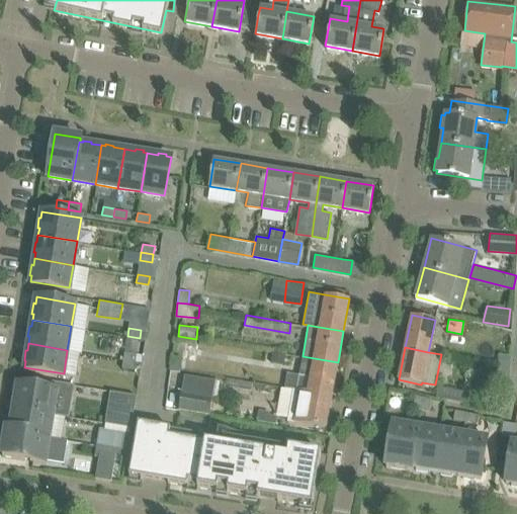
[(124,351),(123,359),(136,361),(137,353),(124,351)]
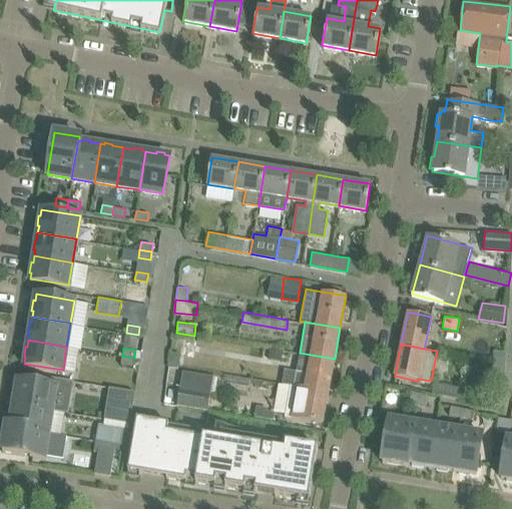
[(280,358),(281,350),(270,348),(268,356),(280,358)]
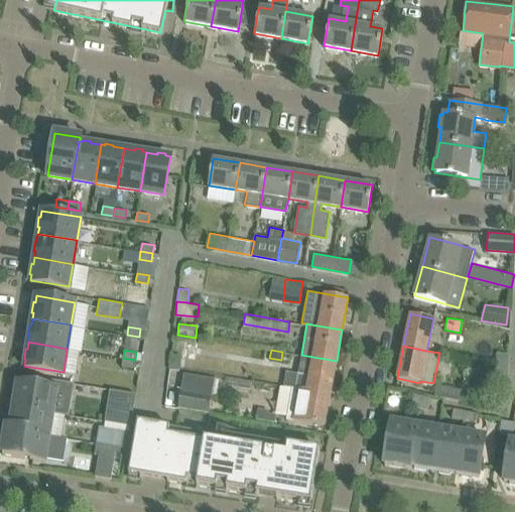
[(497,352),(496,364),(507,365),(507,353),(497,352)]
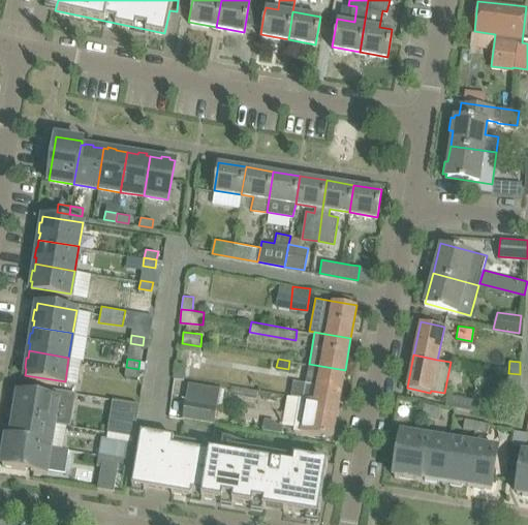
[(175,362),(174,376),(184,377),(185,363),(175,362)]
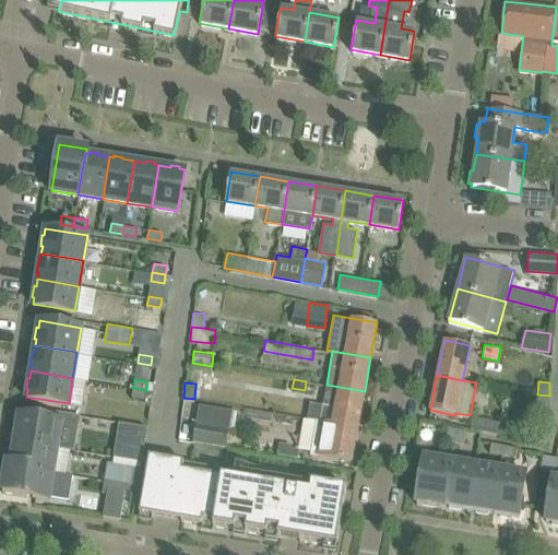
[(327,385),(320,418),(358,426),(365,391),(327,385)]
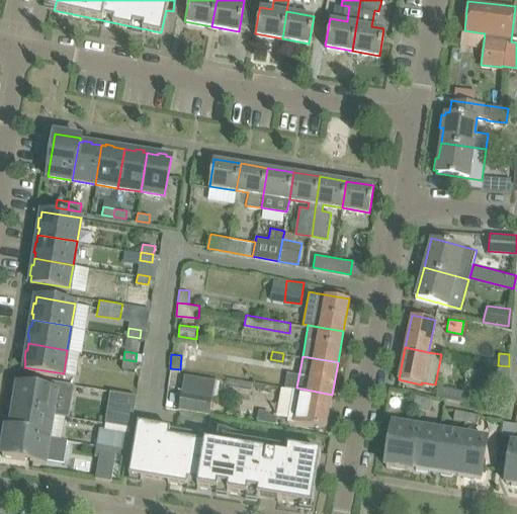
[(136,361),(123,359),(122,367),(134,369),(136,361)]
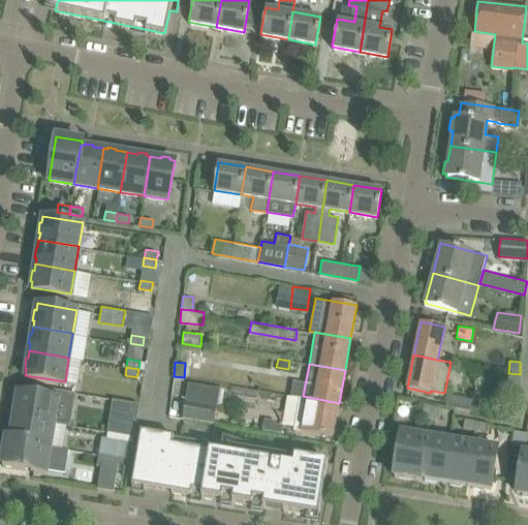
[(520,374),(508,373),(507,388),(519,389),(520,374)]
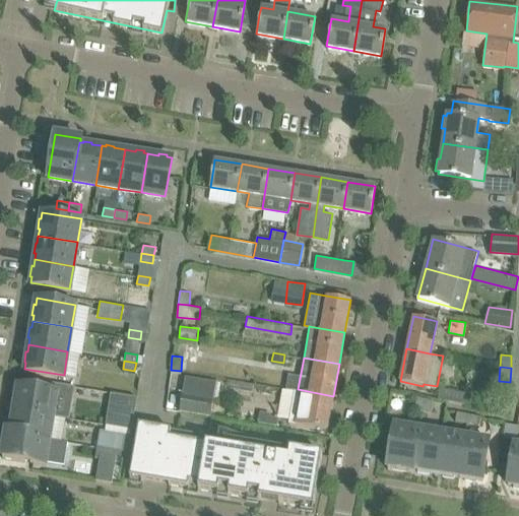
[(181,391),(179,408),(209,413),(212,395),(214,380),(186,375),(183,391),(181,391)]
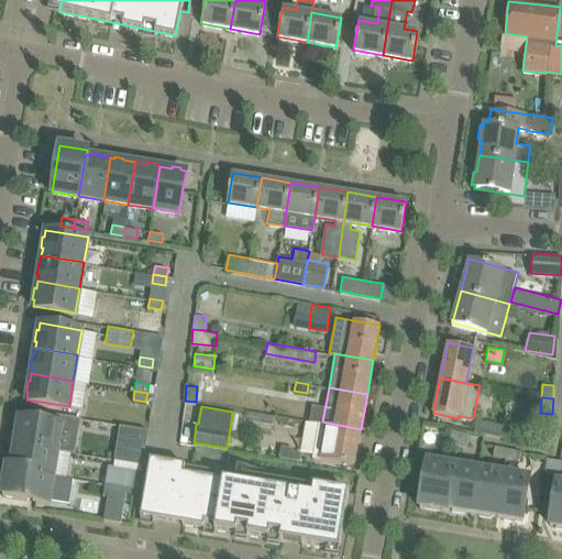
[(17,422),(15,430),(17,431),(15,442),(57,450),(75,452),(80,417),(36,409),(35,419),(20,417),(19,422),(17,422)]
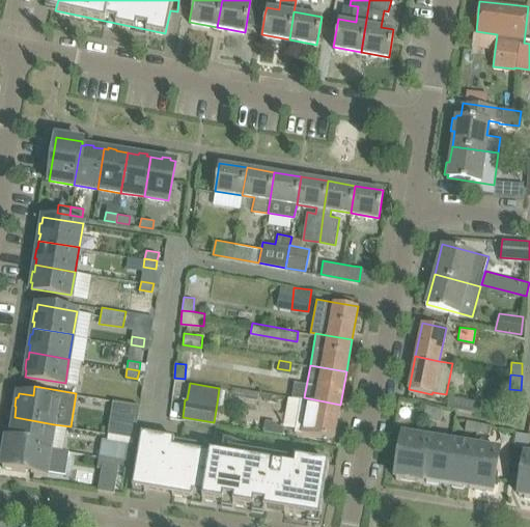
[(447,406),(475,412),(477,400),(449,394),(447,406)]
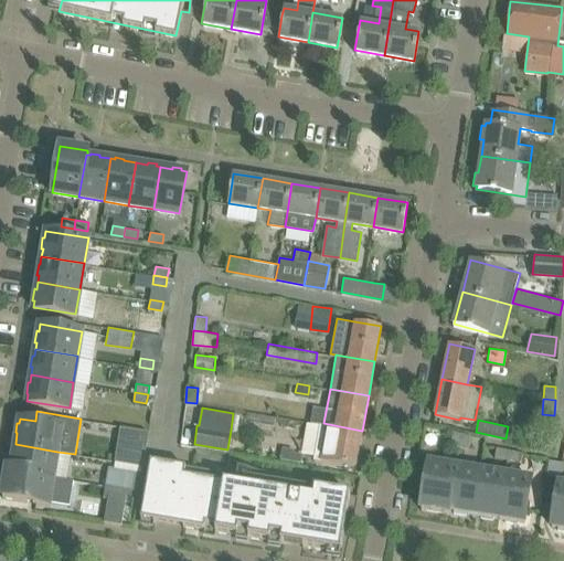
[(362,431),(323,423),(319,423),(312,458),(355,466),(362,431)]
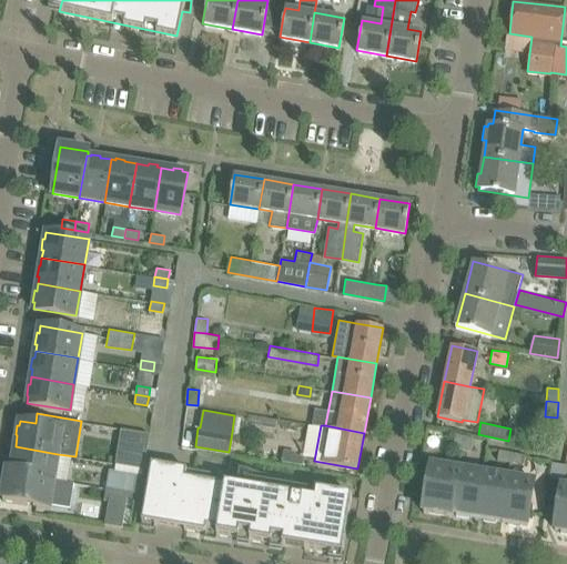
[(452,446),(461,447),(464,434),(455,433),(452,446)]
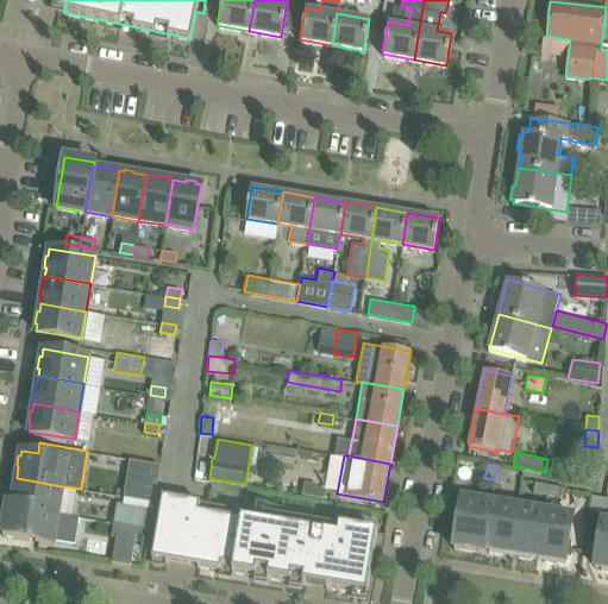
[(497,465),(494,479),(503,482),(507,467),(497,465)]
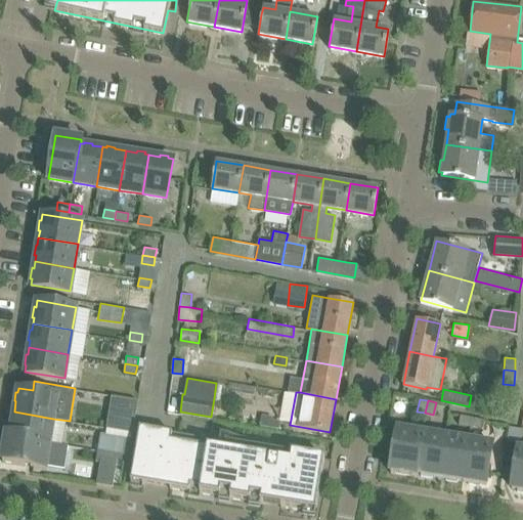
[(105,427),(126,430),(132,431),(135,415),(109,410),(105,427)]
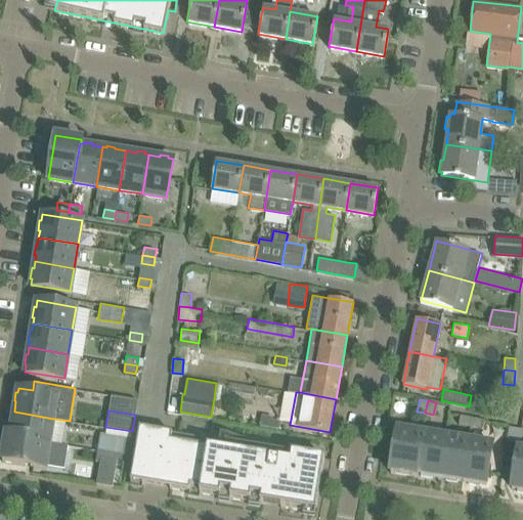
[(10,422),(9,431),(11,431),(10,434),(50,440),(53,419),(14,412),(12,423),(10,422)]
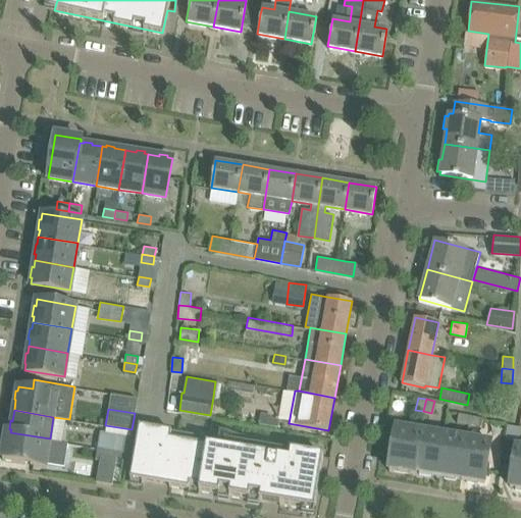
[(259,422),(277,425),(279,417),(270,416),(271,413),(261,411),(259,422)]
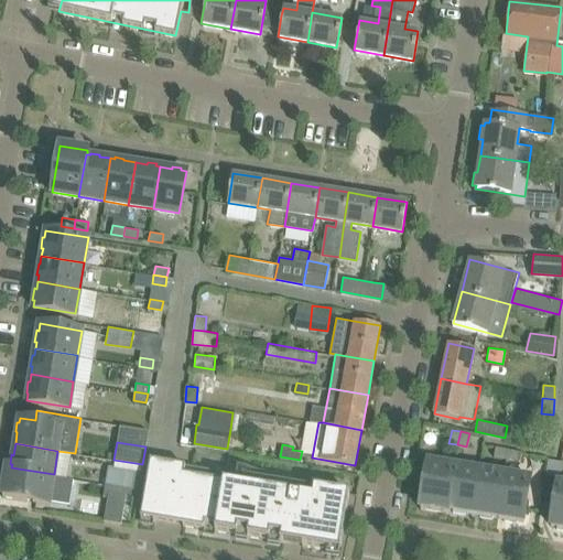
[(494,454),(507,456),(508,448),(495,445),(494,454)]
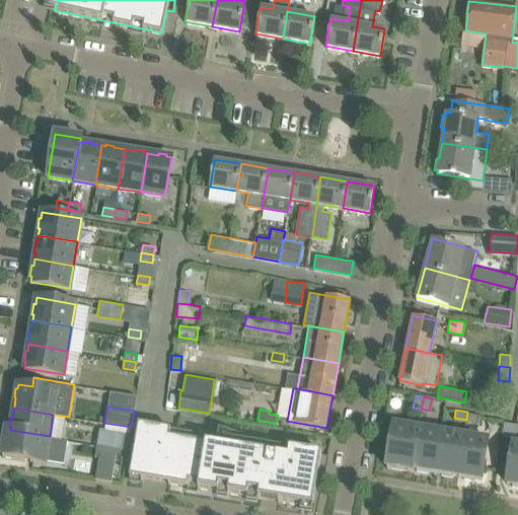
[(467,412),(466,420),(478,423),(479,415),(467,412)]
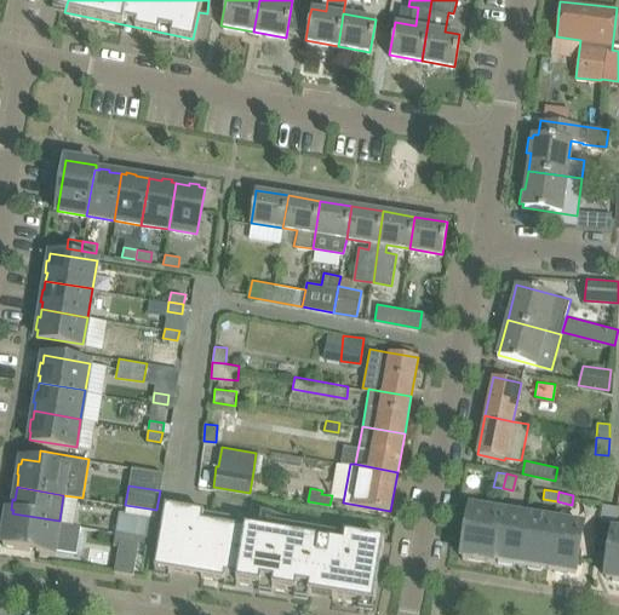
[(171,567),(194,572),(201,573),(201,575),(311,593),(313,590),(333,593),(332,597),(360,602),(361,596),(374,598),(384,540),(351,534),(339,533),(165,504),(154,568),(171,570),(171,567)]
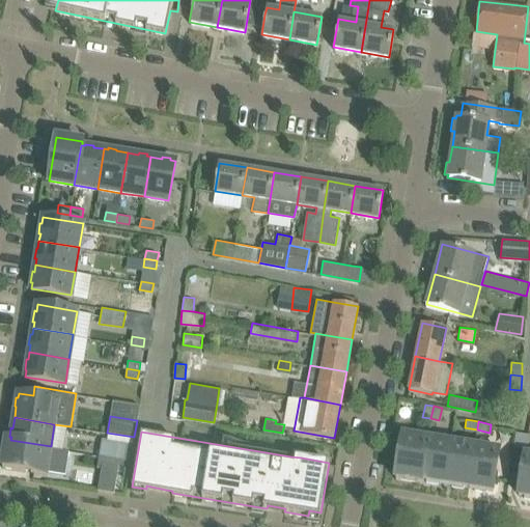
[(421,481),(422,477),(421,477),(427,437),(402,433),(395,477),(421,481)]
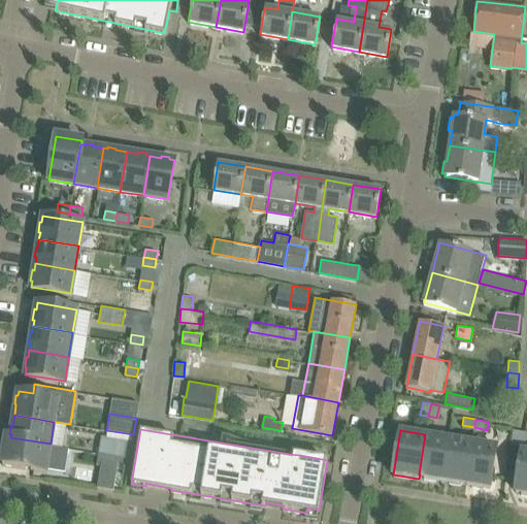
[(435,477),(442,478),(449,438),(425,434),(419,475),(420,475),(424,475),(424,477),(434,479),(435,477)]
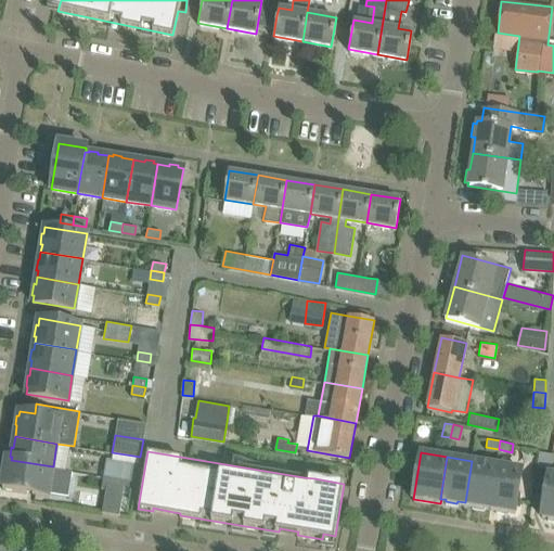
[(129,479),(130,481),(136,481),(139,463),(106,458),(103,476),(117,478),(129,479)]
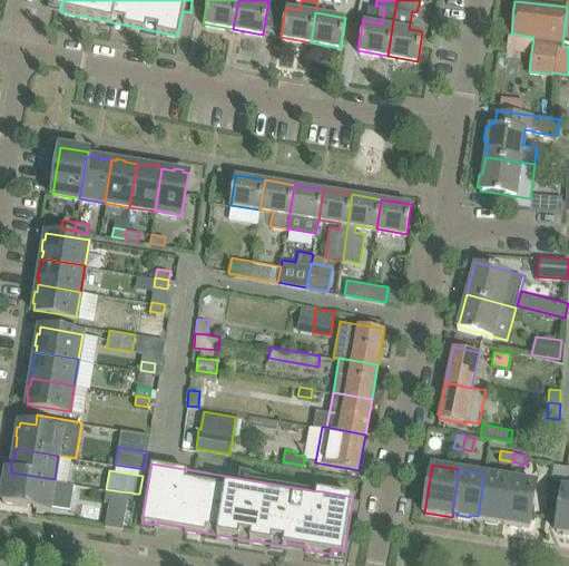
[(7,471),(2,500),(50,507),(50,506),(69,509),(74,482),(55,479),(11,472),(7,471)]
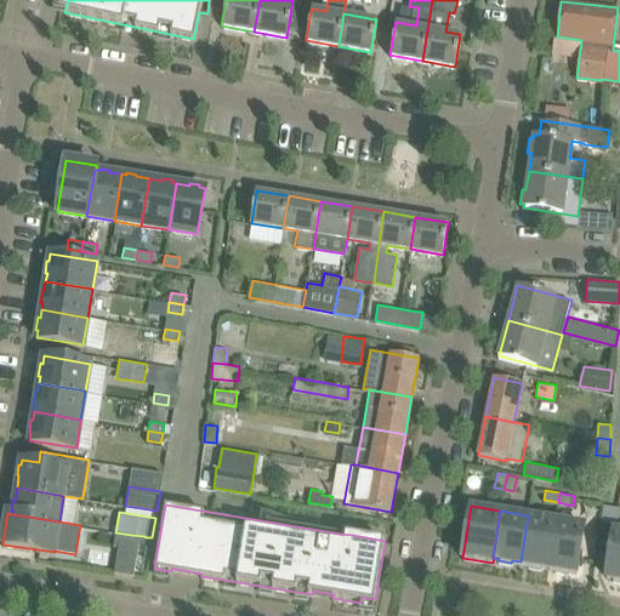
[(541,565),(547,566),(555,519),(528,515),(521,562),(529,564),(529,565),(541,568),(541,565)]
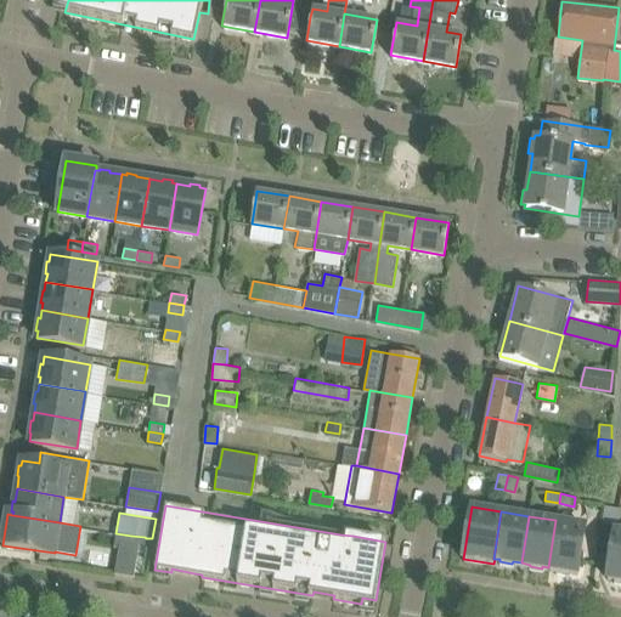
[(555,520),(548,567),(557,569),(557,571),(569,573),(570,571),(577,572),(585,525),(555,520)]
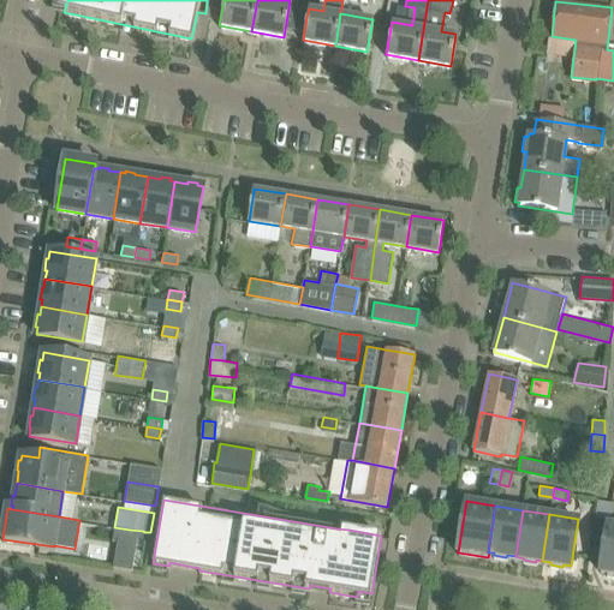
[(339,516),(337,528),(349,530),(351,519),(339,516)]
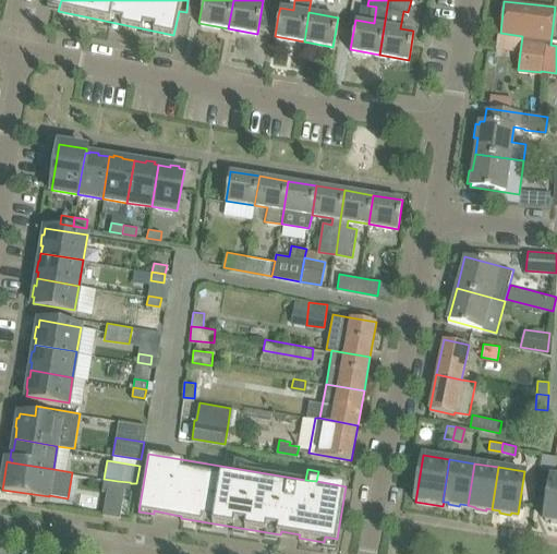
[(556,477),(552,476),(545,518),(552,519),(551,521),(556,521),(556,477)]
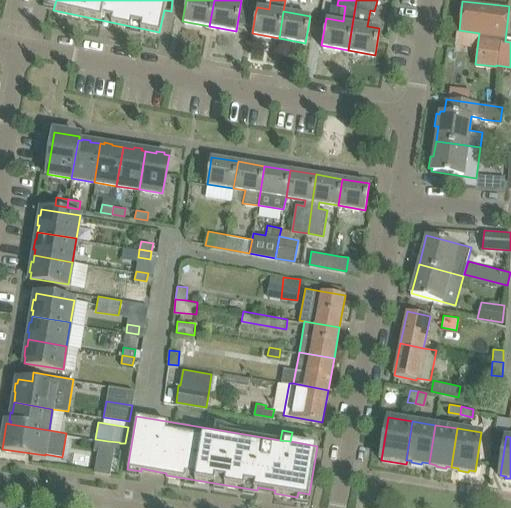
[(95,439),(93,448),(97,449),(113,452),(117,452),(119,442),(108,441),(95,439)]
